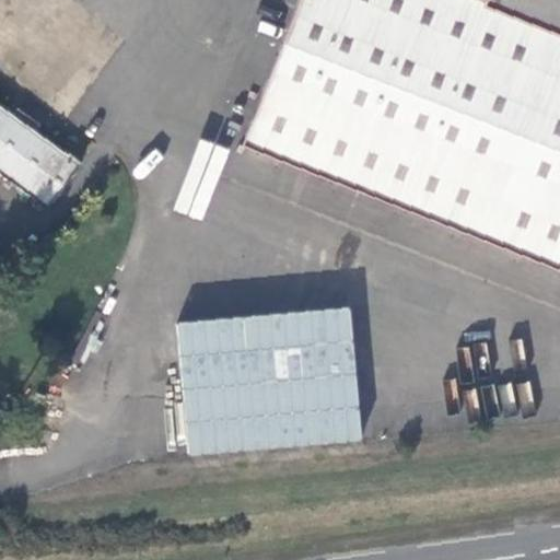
[(559,31),(486,1),(481,0),(298,0),(243,141),(559,265),(559,31)]
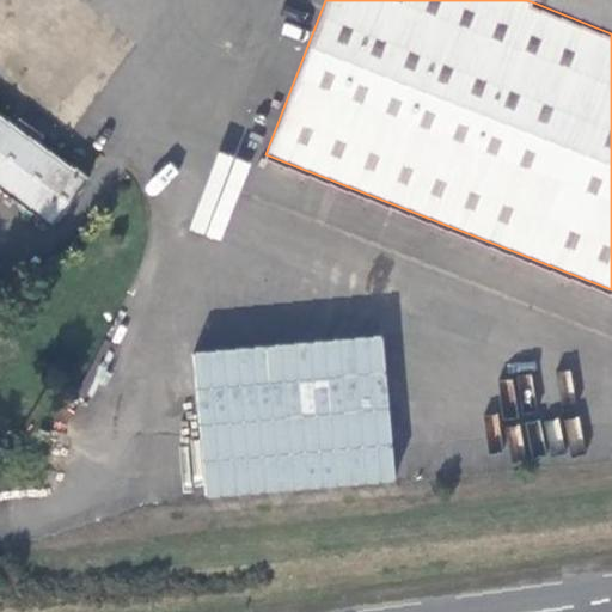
[(611,0),(531,0),(531,1),(611,34),(611,0)]
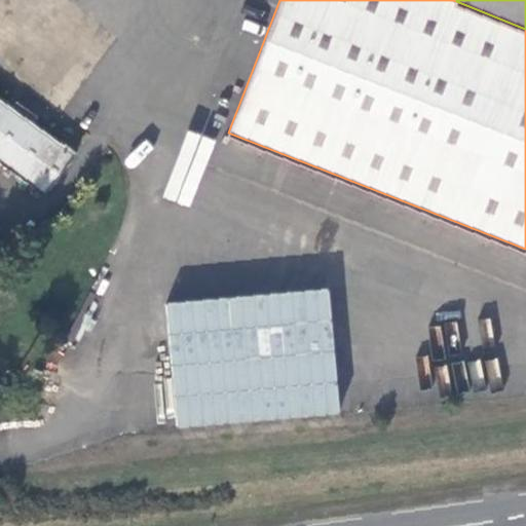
[(45,196),(77,151),(65,143),(64,144),(33,122),(12,108),(0,99),(0,161),(34,187),(33,188),(45,196)]
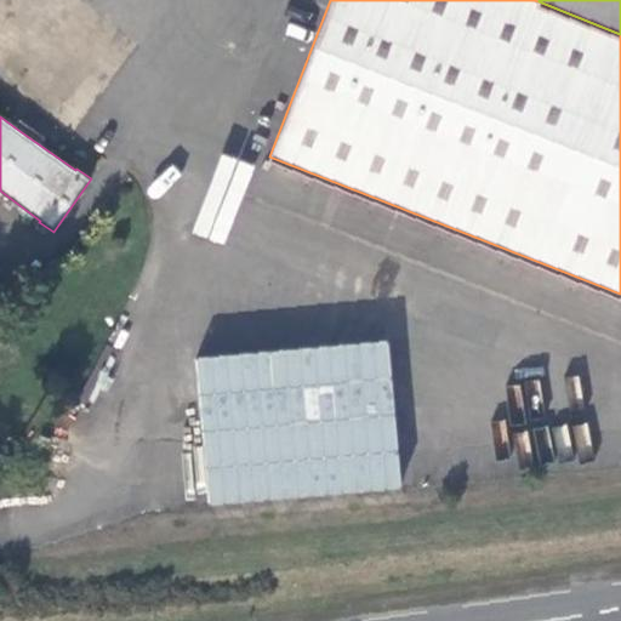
[(15,127),(39,144),(45,137),(20,120),(15,127)]
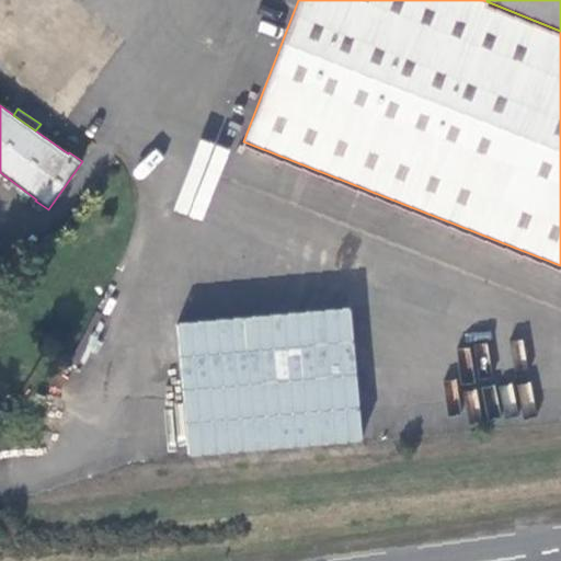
[(354,310),(179,318),(184,453),(361,445),(354,310)]
